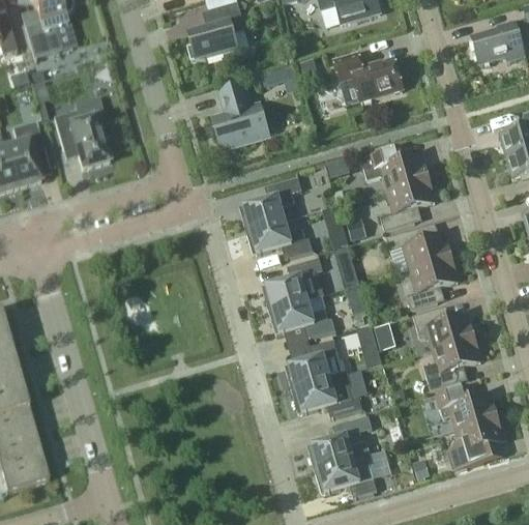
[(33,0),(39,20),(26,23),(36,60),(37,59),(36,56),(61,49),(55,28),(67,24),(64,13),(66,12),(69,10),(71,8),(72,4),(72,1),(71,0),(33,0)]
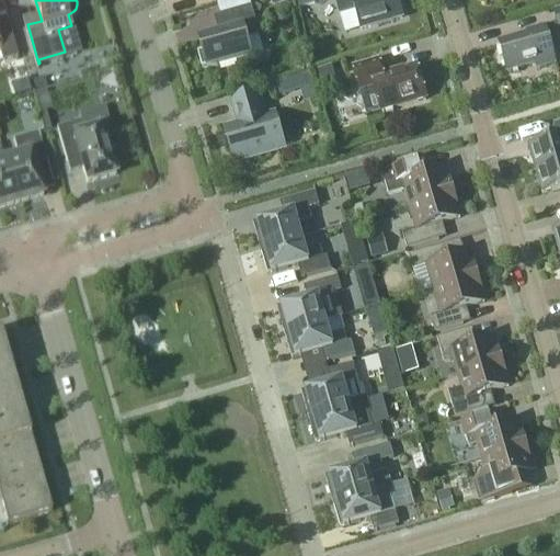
[(338,0),(341,10),(355,6),(361,24),(403,12),(400,0),(338,0)]
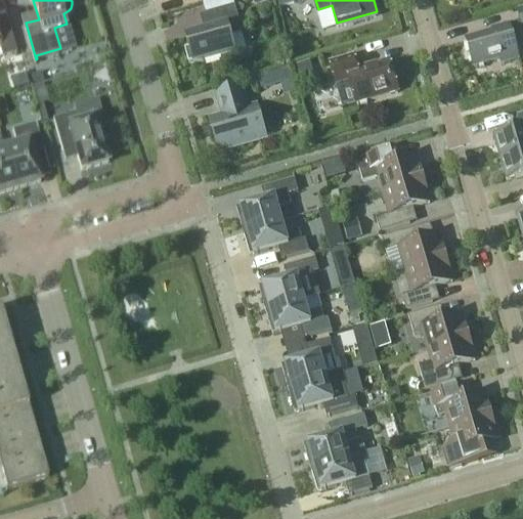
[(243,29),(235,3),(206,11),(210,27),(187,34),(190,45),(185,46),(189,60),(194,59),(194,61),(235,49),(230,32),(243,29)]
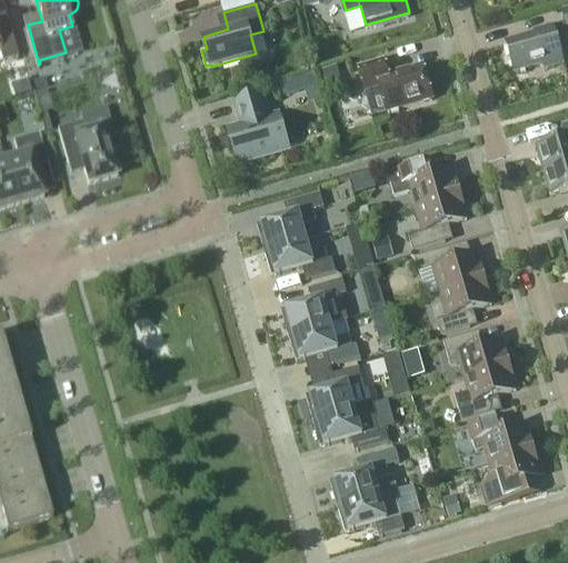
[(564,58),(552,22),(536,27),(537,31),(507,39),(515,68),(545,59),(546,63),(564,58)]
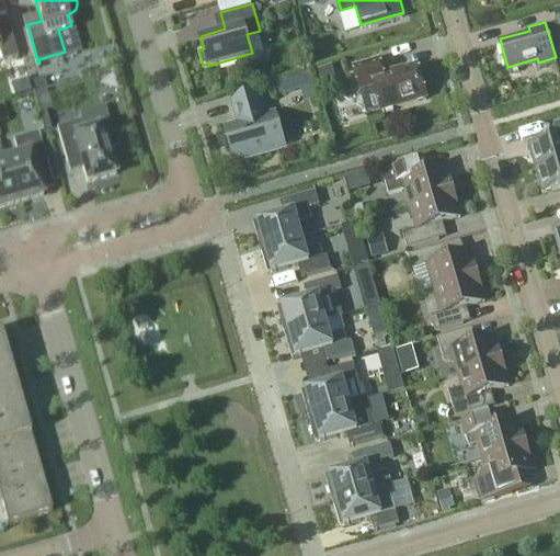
[(0,46),(2,56),(16,52),(18,55),(9,23),(0,25),(0,46)]
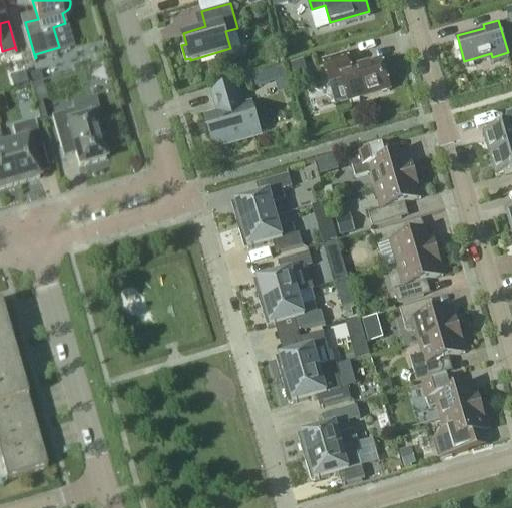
[(351,64),(347,50),(323,57),(330,79),(343,75),(350,98),(390,86),(381,55),(351,64)]
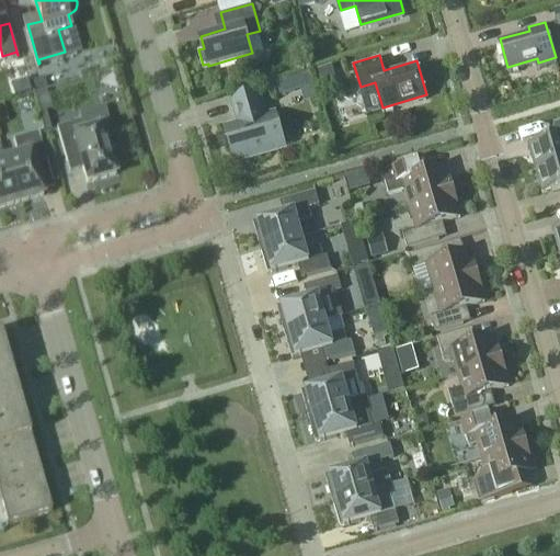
[(322,83),(338,79),(333,61),(318,66),(322,83)]
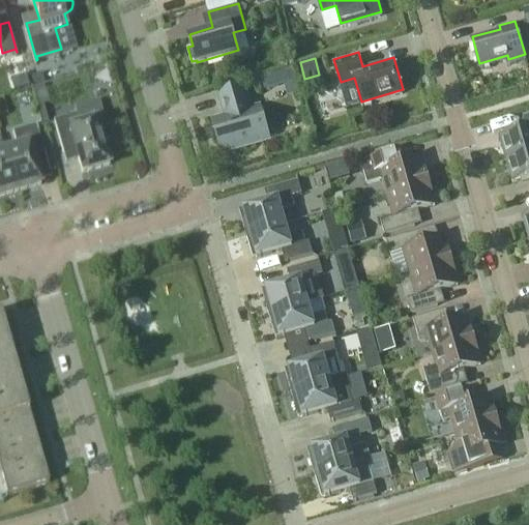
[(34,80),(47,77),(45,69),(32,73),(34,80)]
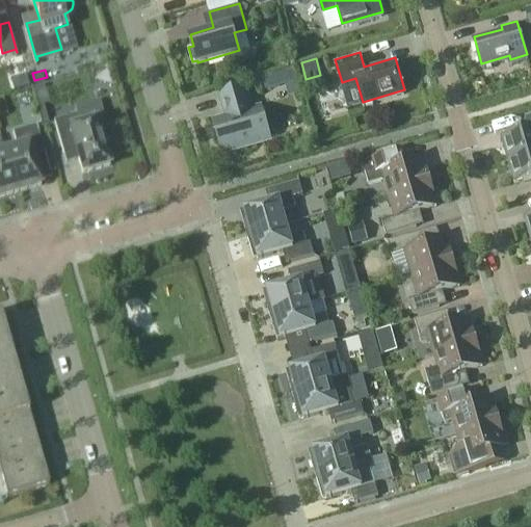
[(277,70),(263,74),(266,86),(281,82),(277,70)]
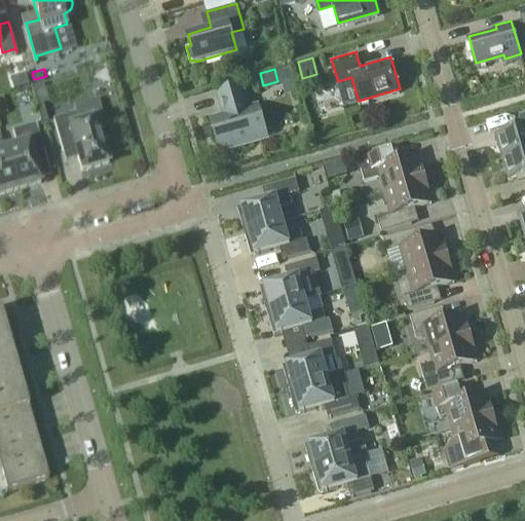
[(250,105),(244,84),(218,91),(224,113),(212,116),(221,149),(267,135),(258,103),(250,105)]
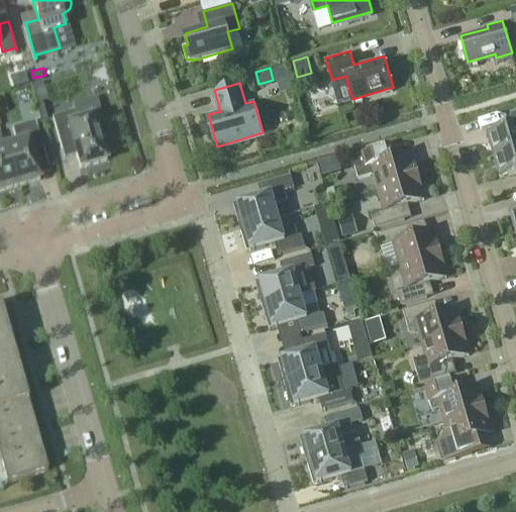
[(80,117),(77,106),(53,113),(63,145),(75,141),(81,165),(107,157),(95,113),(80,117)]
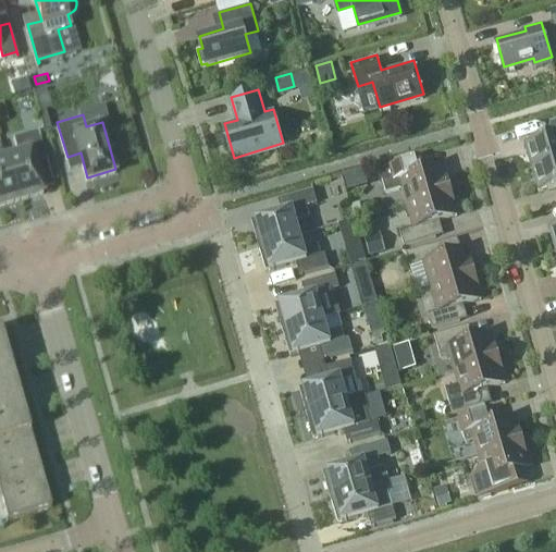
[(526,140),(532,164),(555,157),(555,117),(551,119),(555,132),(526,140)]
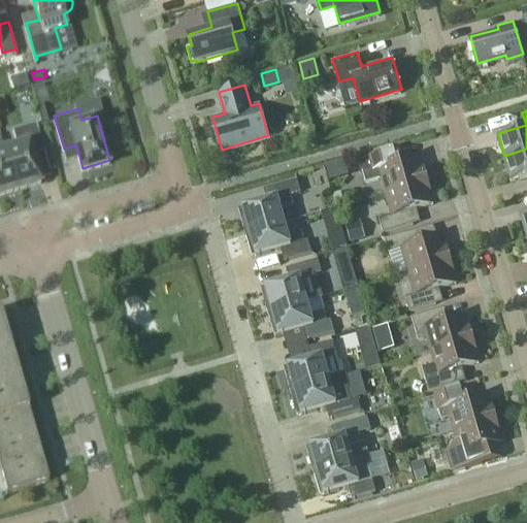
[(18,142),(5,146),(18,187),(41,180),(35,159),(46,156),(36,120),(13,127),(18,142)]
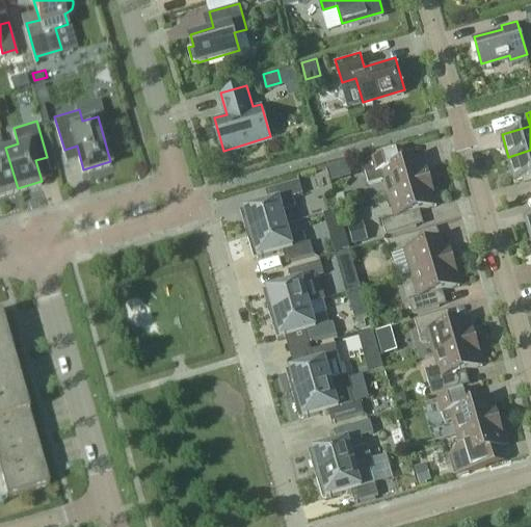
[(0,192),(18,188),(5,148),(0,149),(0,192)]
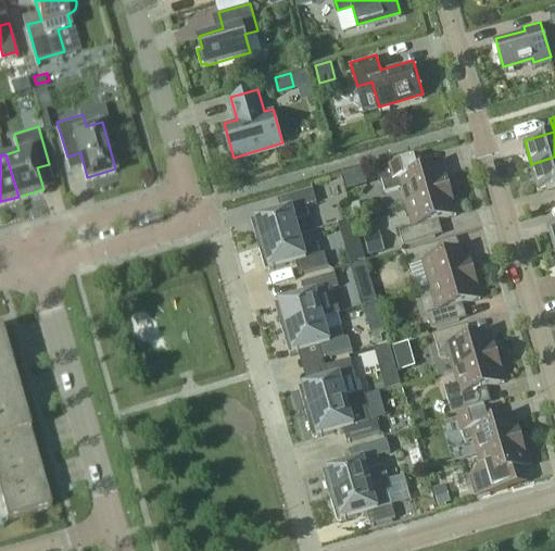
[(407,199),(450,187),(443,163),(420,170),(416,167),(413,155),(379,165),(386,189),(399,186),(403,187),(407,199)]
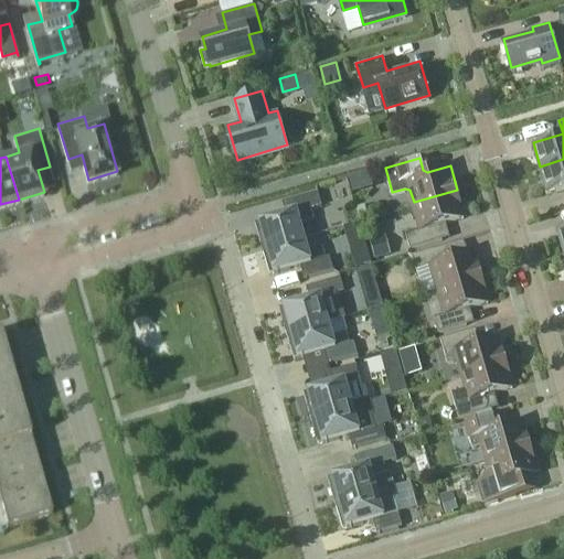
[(563,159),(540,167),(546,191),(563,184),(563,159)]
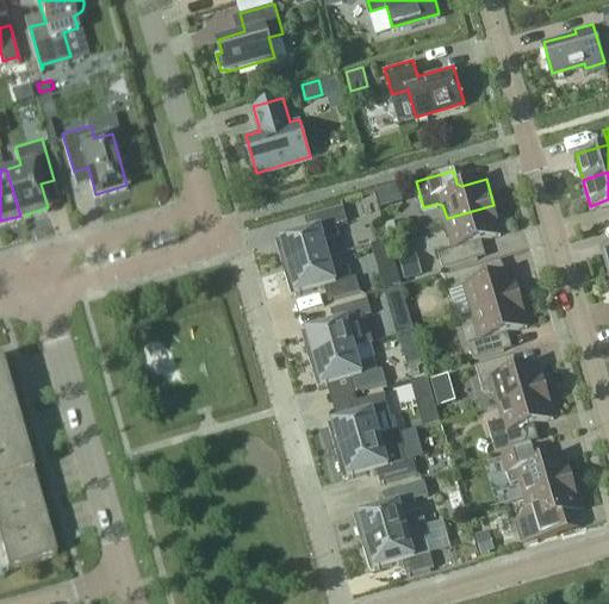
[(387,200),(410,197),(408,180),(385,184),(387,200)]
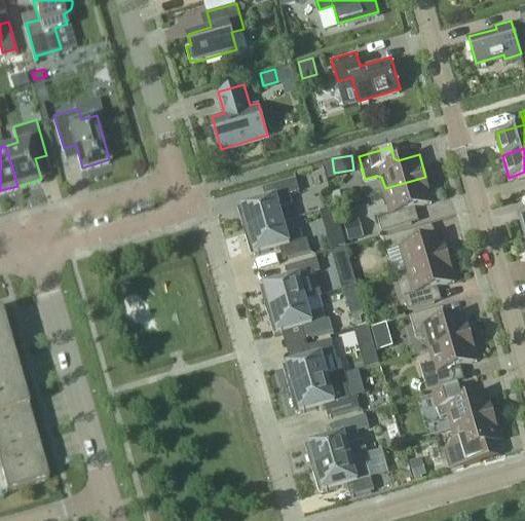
[(237,206),(245,229),(284,218),(279,206),(293,201),(290,191),(300,188),(296,176),(263,185),(266,197),(237,206)]
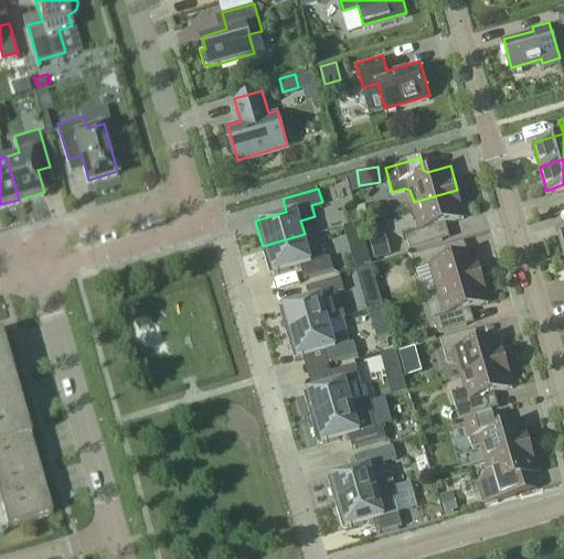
[(457,190),(414,202),(421,226),(406,230),(411,246),(443,236),(439,225),(442,221),(465,214),(457,190)]
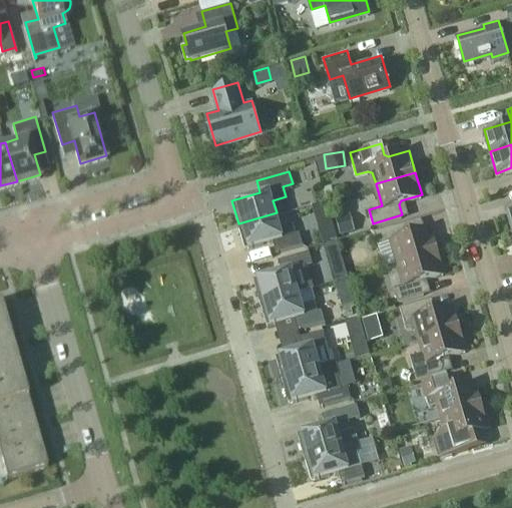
[(336,215),(341,231),(356,227),(351,210),(336,215)]
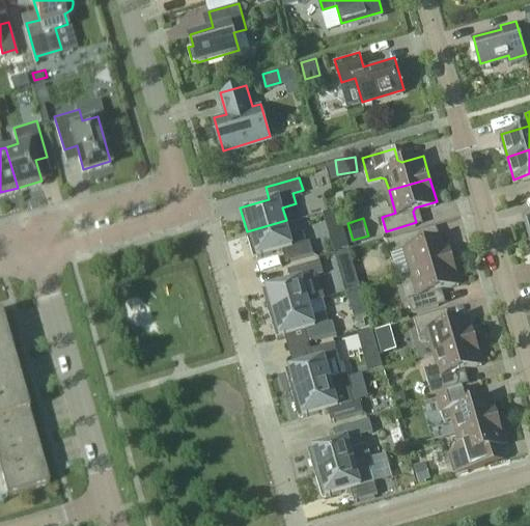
[(286,220),(247,231),(254,255),(282,247),(286,259),(313,251),(310,239),(306,240),(303,229),(289,233),(286,220)]
